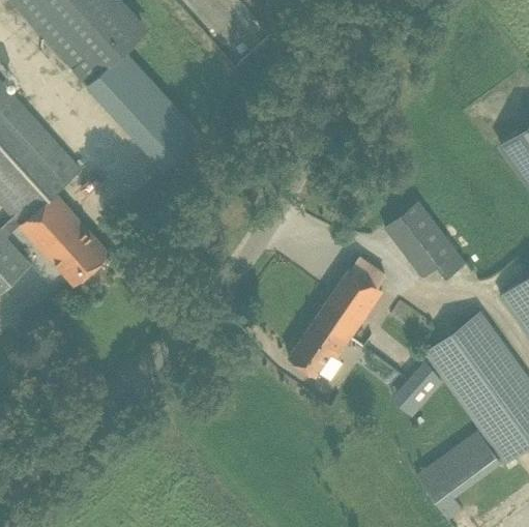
[(145,34),(113,0),(8,0),(165,171),(202,138),(124,53),(145,34)]
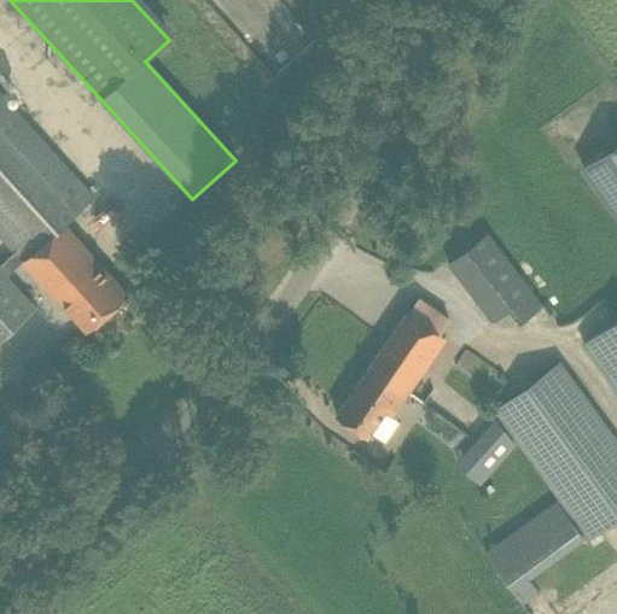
[(0,238),(15,255),(23,264),(87,334),(128,297),(65,227),(94,200),(77,182),(0,95),(0,238)]
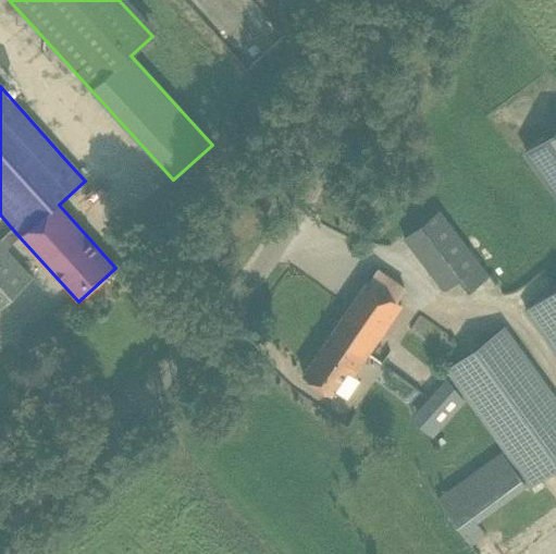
[(555,130),(526,152),(555,195),(555,130)]
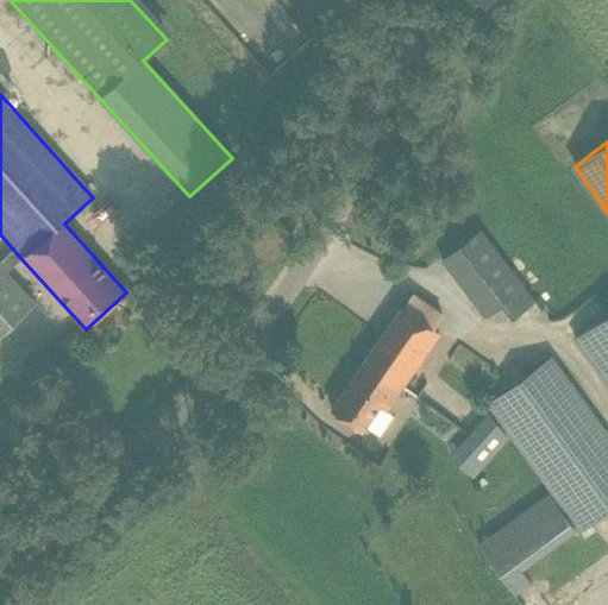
[(442,262),(456,281),(487,320),(499,312),(508,325),(536,304),(480,233),(442,262)]
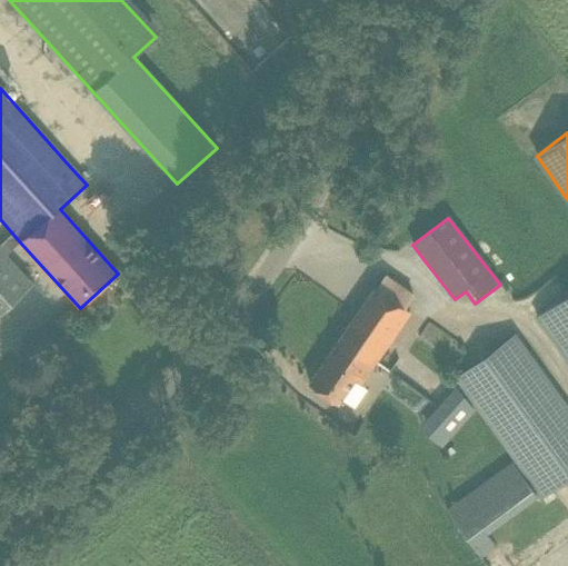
[(0,316),(31,288),(5,259),(21,244),(13,235),(0,247),(0,316)]
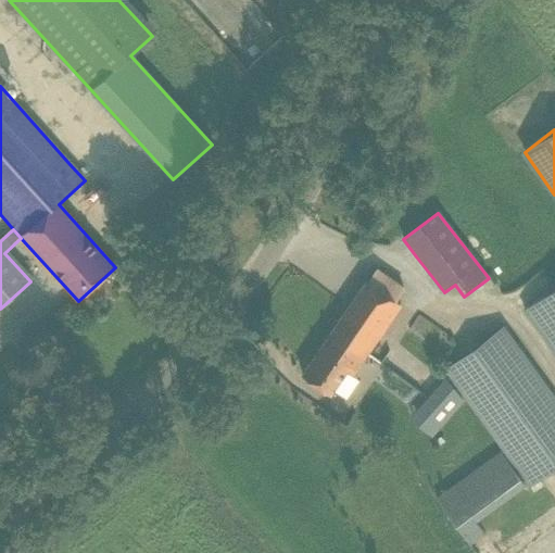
[(396,303),(405,291),(377,273),(369,285),(367,284),(302,377),(330,397),(347,374),(352,377),(401,306),(396,303)]
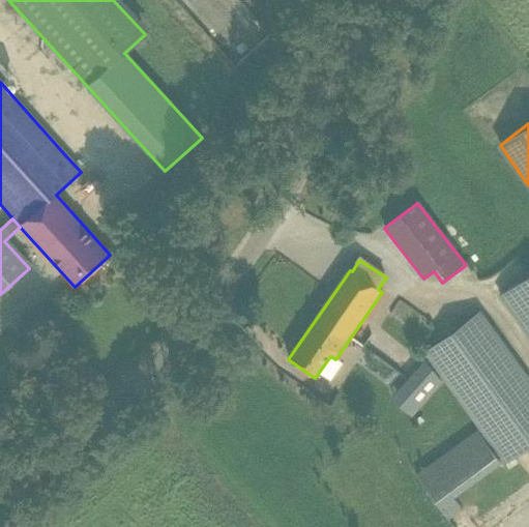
[(528,276),(499,298),(528,340),(528,276)]
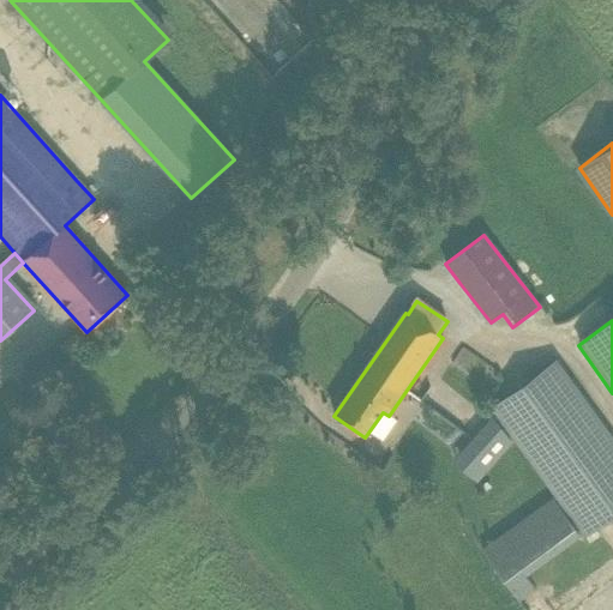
[(492,410),(586,538),(612,518),(612,440),(557,363),(492,410)]
